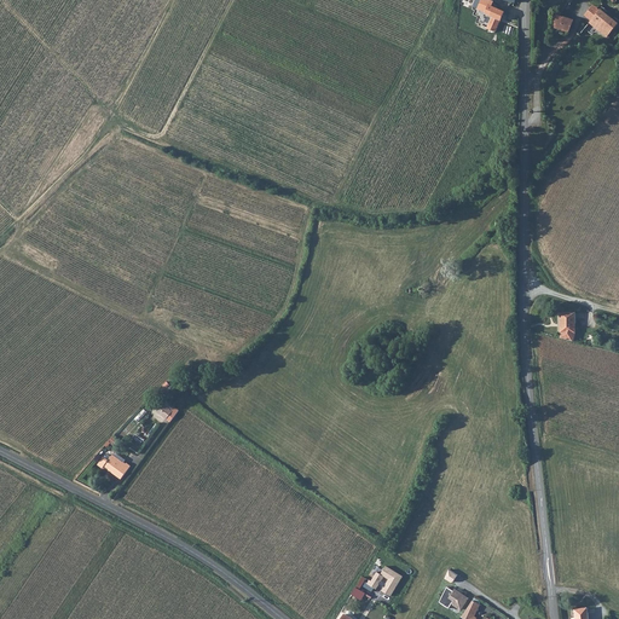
[(497,0),(484,0),(480,6),(487,11),(492,3),(496,5),(497,0)]
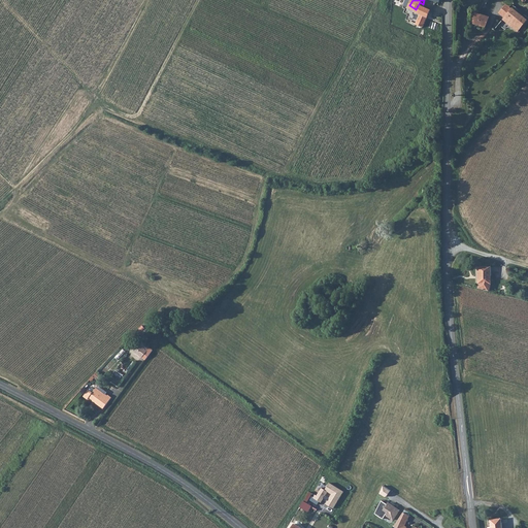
[(420,2),(416,9),(417,9),(422,11),(420,15),(426,17),(433,6),(423,4),(420,2)]
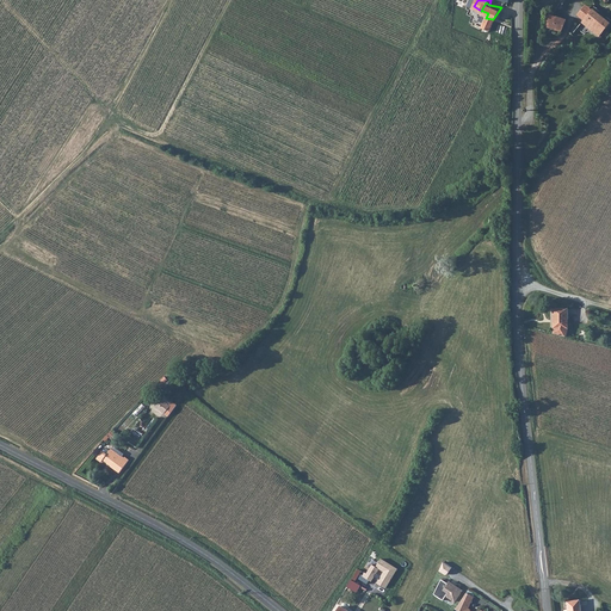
[(592,10),(582,22),(599,36),(609,24),(592,10)]
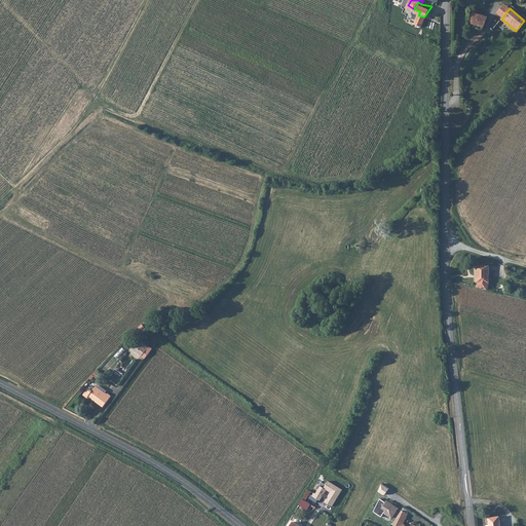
[(470,11),(470,13),(468,23),(482,27),(484,27),(487,17),(476,13),(470,11)]
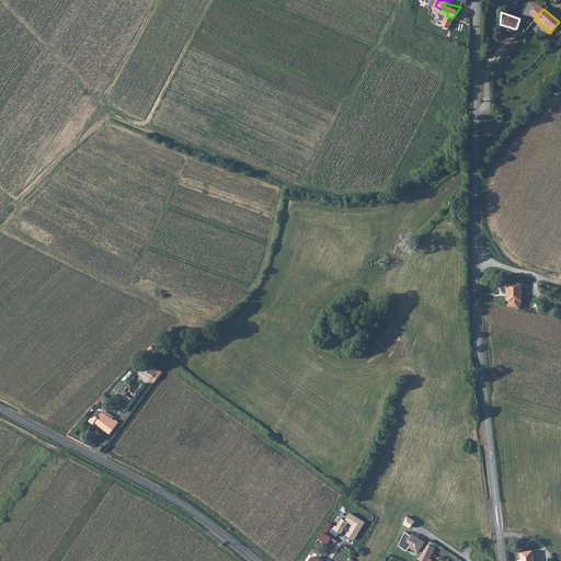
[(524,285),(507,285),(510,302),(512,302),(510,308),(522,311),(524,302),(524,285)]
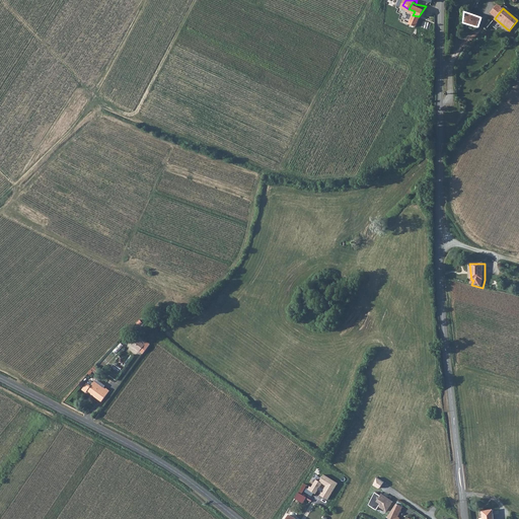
[(143,346),(145,343),(141,340),(137,337),(135,340),(143,346)]
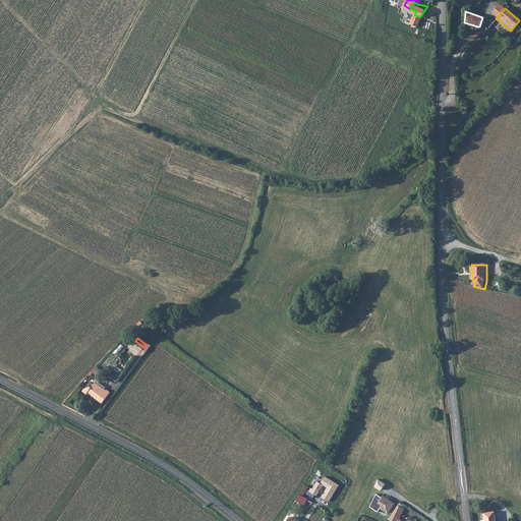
[(142,356),(150,346),(146,344),(143,347),(135,341),(132,345),(137,349),(135,351),(142,356)]
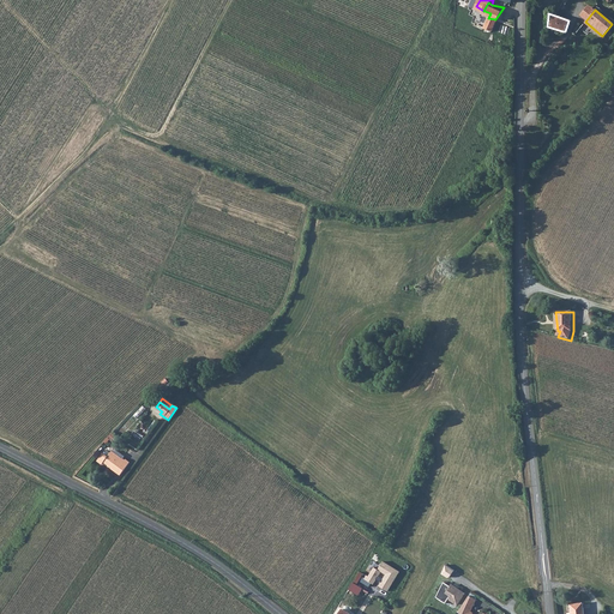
[(113,451),(110,455),(125,464),(126,461),(127,461),(113,451)]
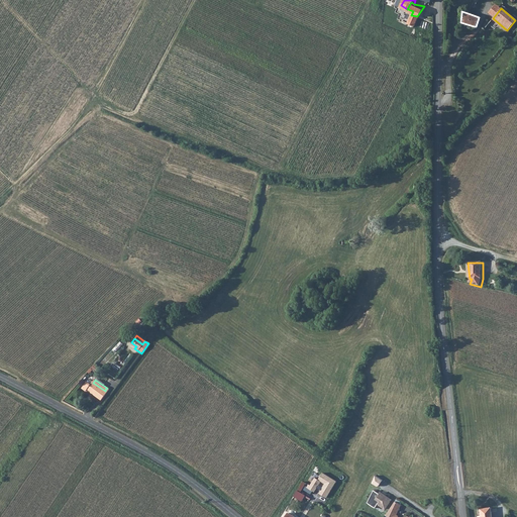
[(87,392),(88,390),(94,394),(93,395),(102,401),(110,391),(106,388),(105,391),(93,383),(91,386),(87,384),(83,389),(87,392)]
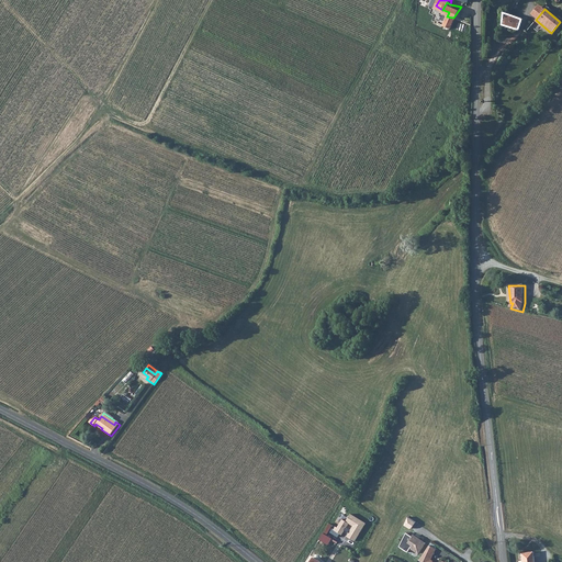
[(356,541),(366,524),(350,514),(346,521),(343,519),(337,528),(335,527),(333,529),(333,528),(329,532),(337,537),(339,534),(341,535),(348,524),(352,527),(346,536),(356,541)]
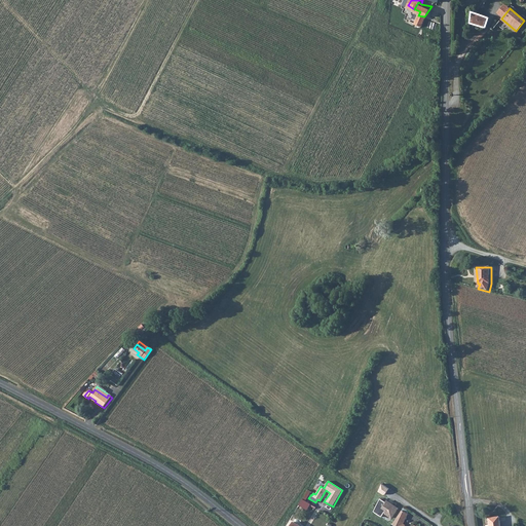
[(381,484),(378,491),(383,495),(385,494),(389,489),(381,484)]
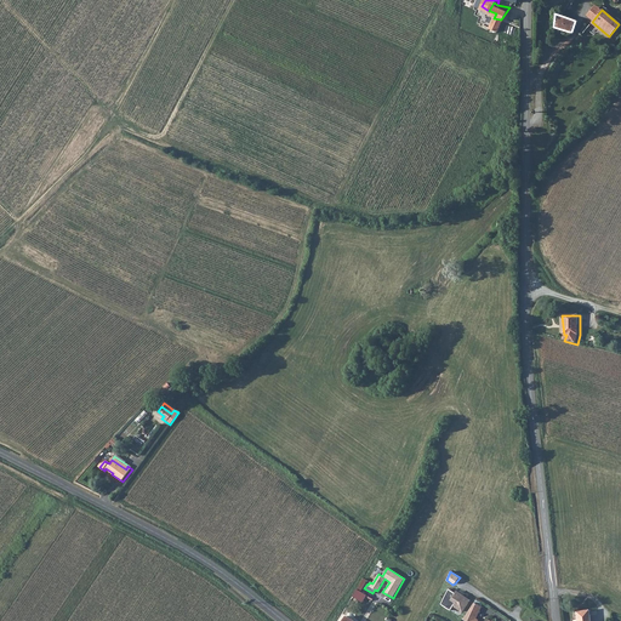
[(366,581),(364,579),(352,597),(363,603),(366,596),(360,592),(366,581)]
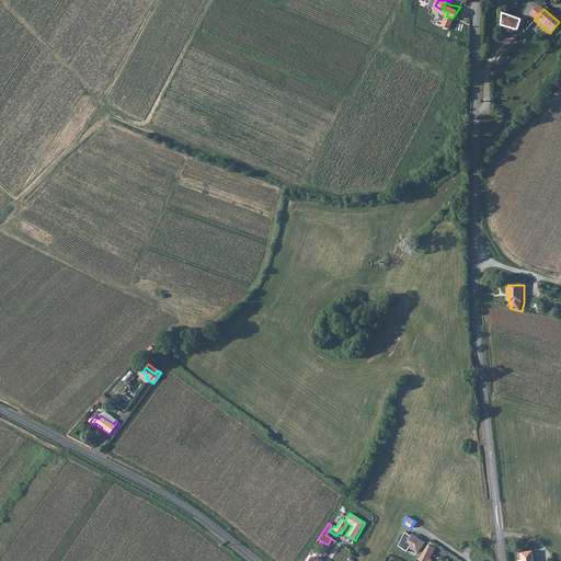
[(405,531),(399,546),(407,551),(410,547),(418,552),(424,542),(413,535),(412,536),(405,531)]
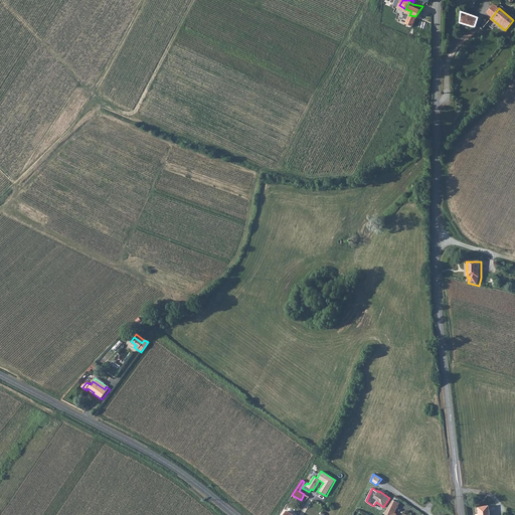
[(393,500),(384,514),(386,514),(405,514),(404,514),(395,514),(396,514),(394,513),(399,503),(393,500)]
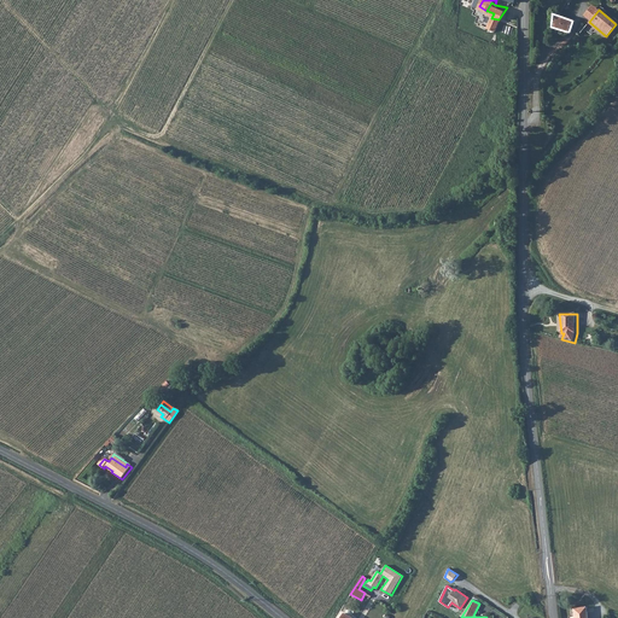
[(575,617),(587,617),(587,607),(575,608),(575,617)]
